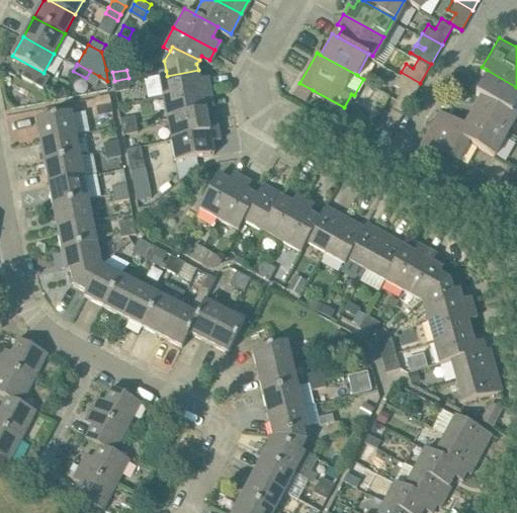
[(210,84),(208,74),(199,76),(198,70),(167,76),(166,71),(159,72),(164,94),(210,84)]
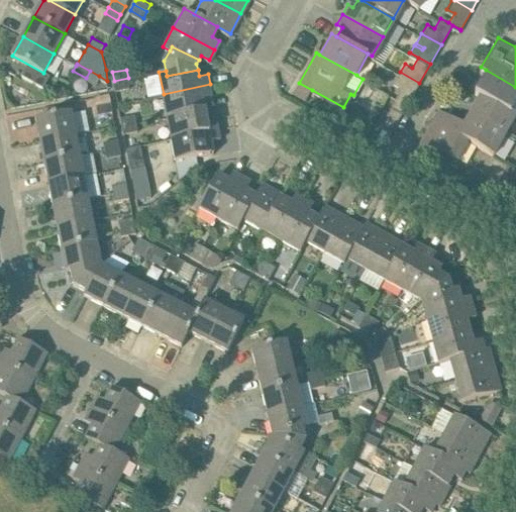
[(511,110),(515,100),(515,87),(486,70),(475,90),(481,93),(511,110)]
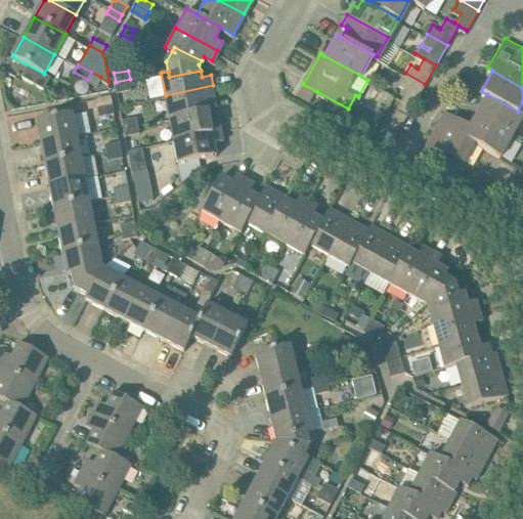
[(413,104),(425,84),(405,73),(400,83),(407,87),(401,98),(413,104)]
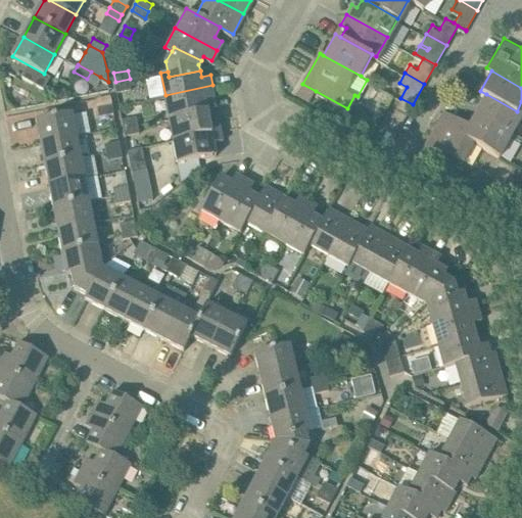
[(130,79),(115,82),(116,90),(132,87),(130,79)]
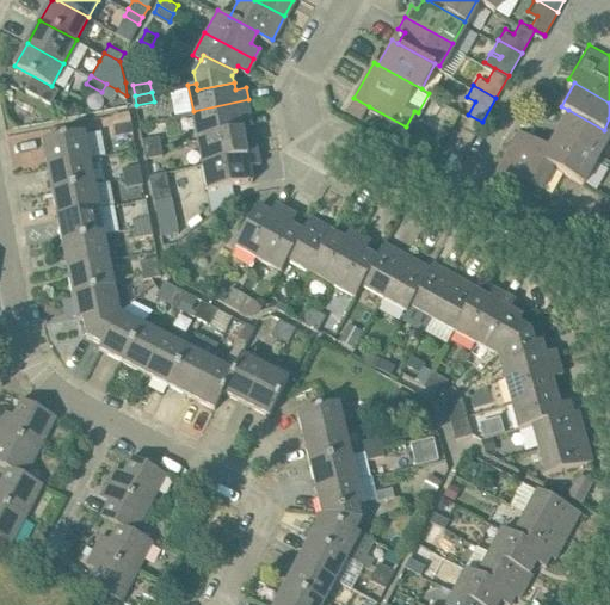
[(353,98),(353,97),(346,109),(363,117),(369,106),(353,98)]
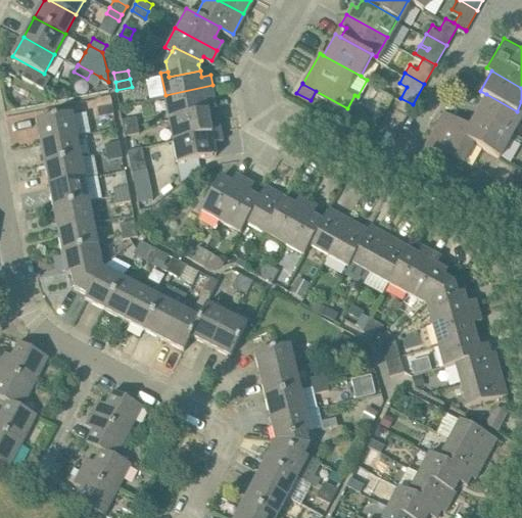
[(165,95),(170,116),(208,108),(205,97),(215,96),(212,85),(165,95)]
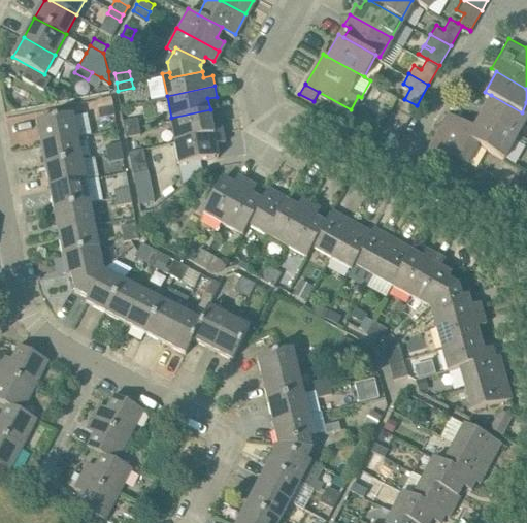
[(515,135),(526,115),(522,112),(491,95),(480,115),(515,135)]
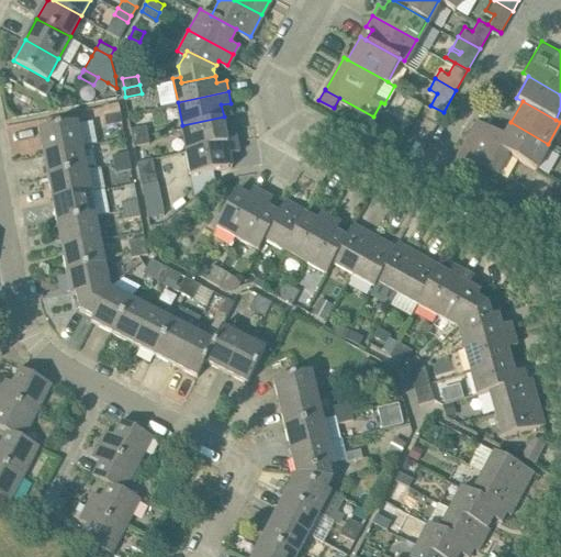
[(427,141),(444,112),(430,106),(415,134),(427,141)]
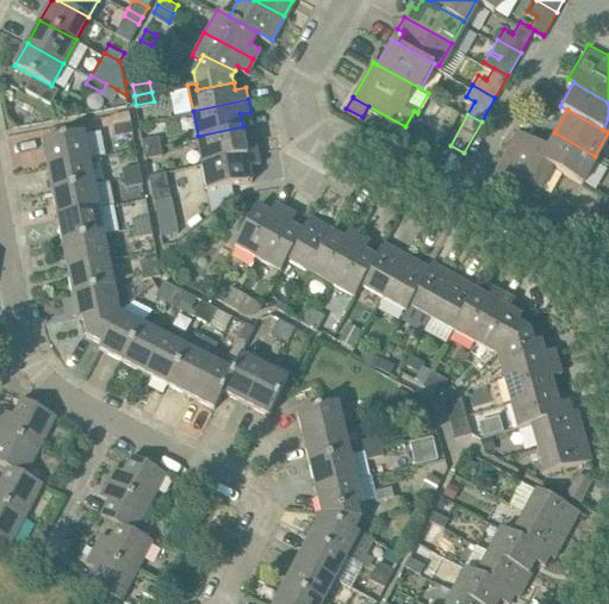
[(115,123),(117,132),(134,129),(132,119),(115,123)]
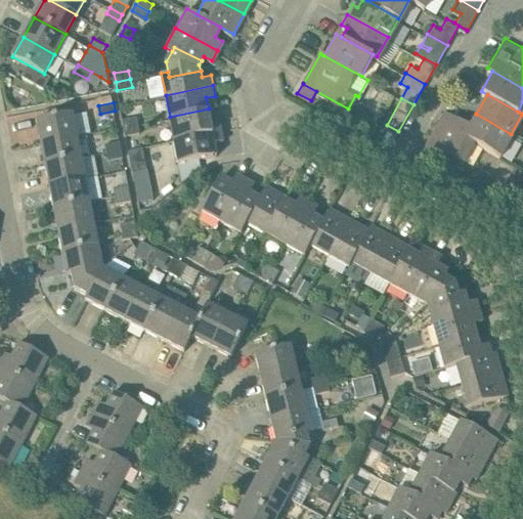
[(170,117),(174,138),(221,129),(219,119),(211,121),(209,109),(170,117)]
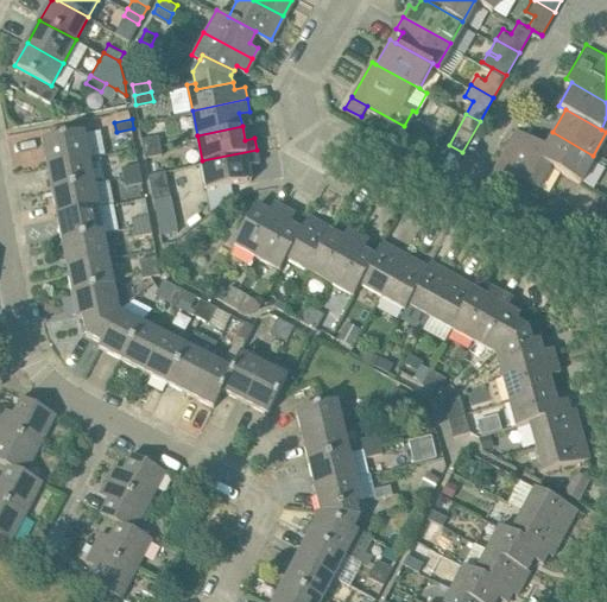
[(581,178),(593,156),(552,132),(547,143),(516,126),(510,137),(551,160),(581,178)]
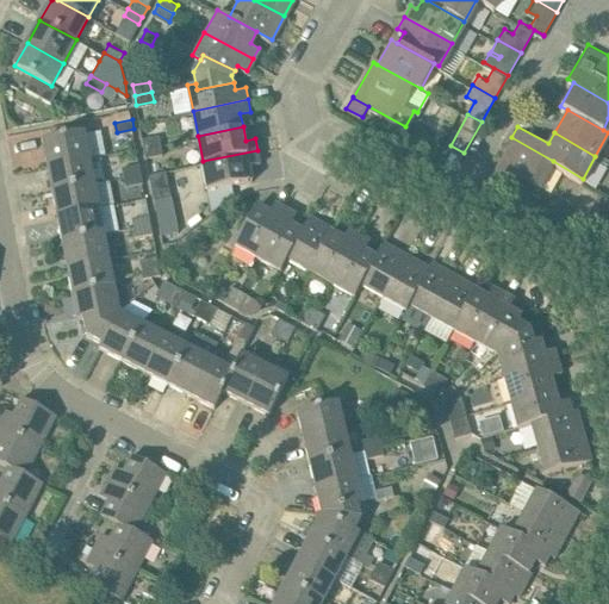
[(48,166),(91,157),(85,132),(43,141),(48,166)]
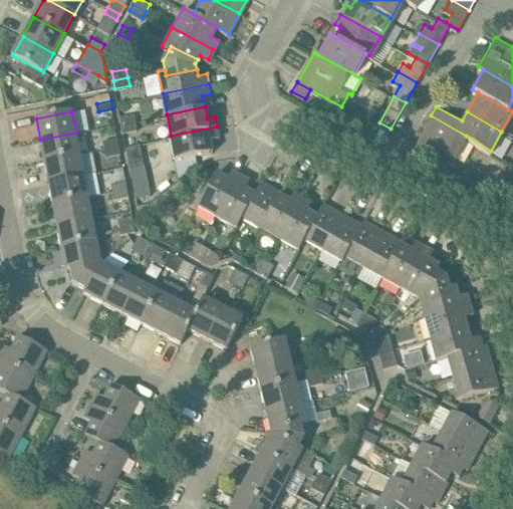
[(121,123),(137,120),(135,111),(119,114),(121,123)]
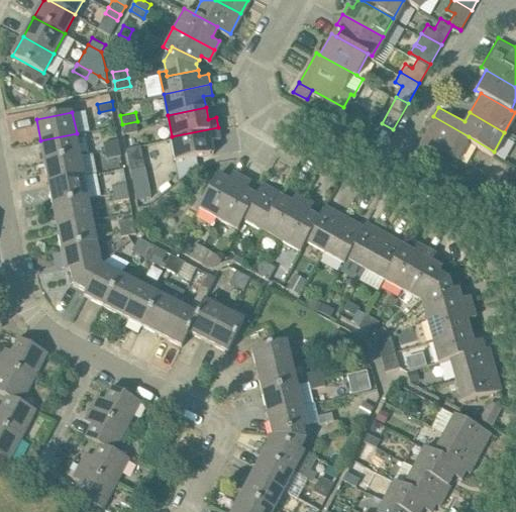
[(469,136),(433,116),(415,146),(447,165),(452,155),(456,158),(469,136)]
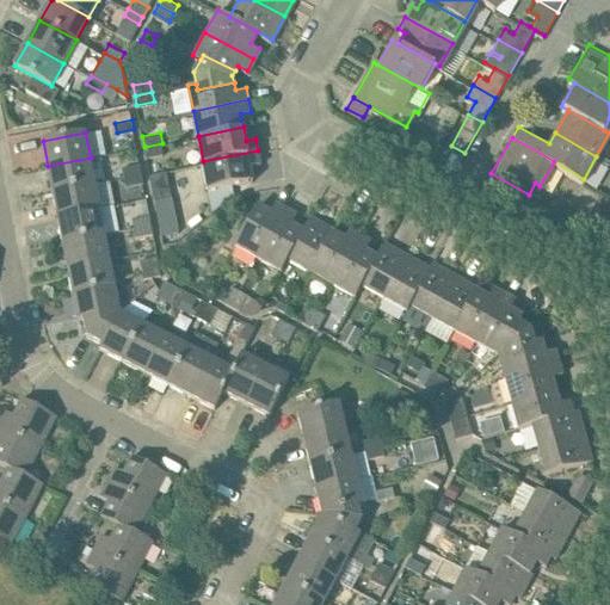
[(145,147),(147,155),(164,152),(162,143),(145,147)]
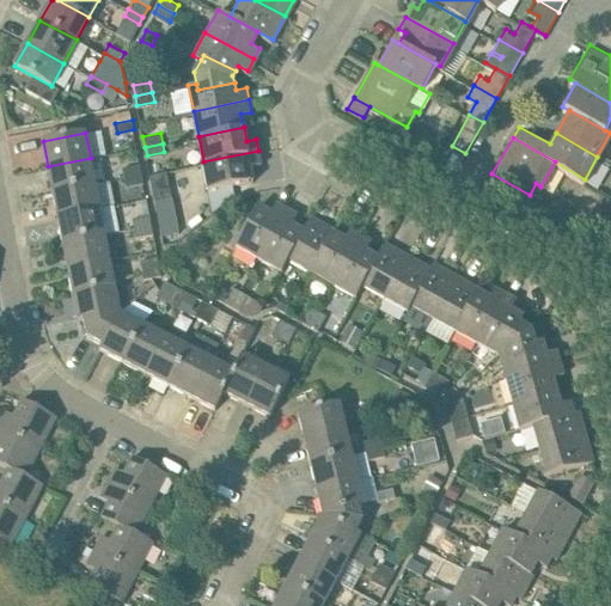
[(203,161),(208,188),(252,178),(250,165),(261,164),(258,151),(203,161)]
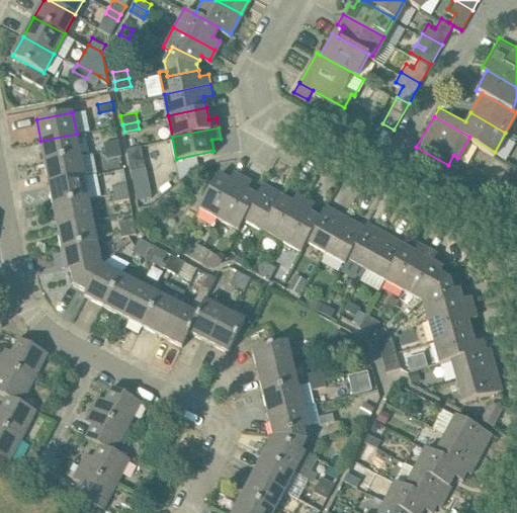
[(46,163),(81,156),(77,134),(40,141),(46,163)]
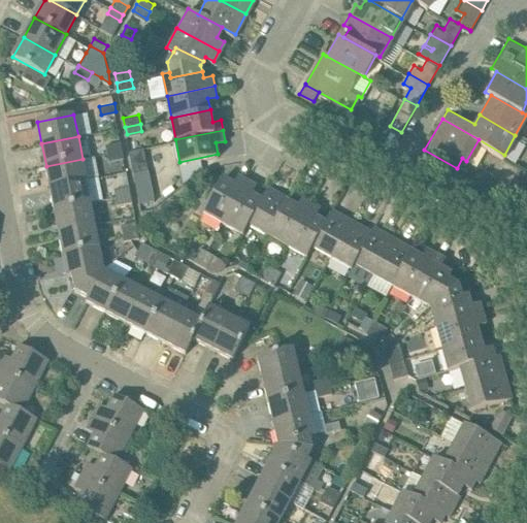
[(107,154),(124,151),(122,139),(106,142),(107,154)]
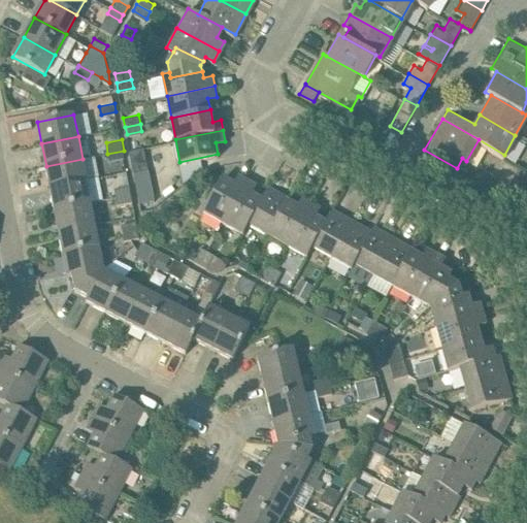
[(144,145),(130,149),(134,170),(149,168),(144,145)]
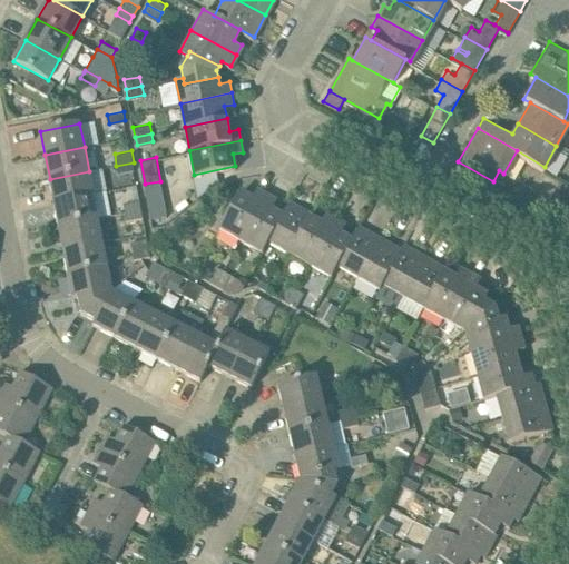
[(116,166),(118,171),(135,168),(134,162),(116,166)]
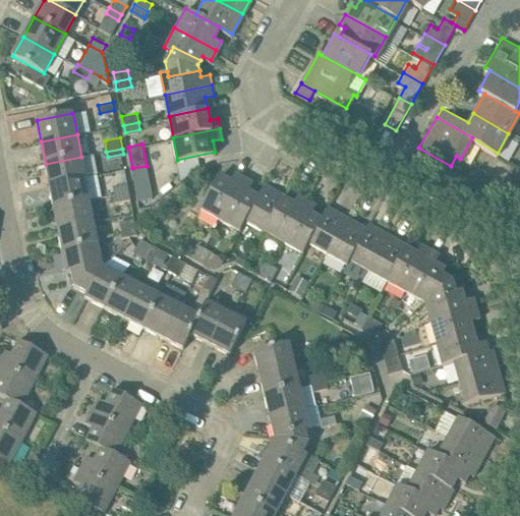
[(50,185),(85,178),(81,157),(46,164),(50,185)]
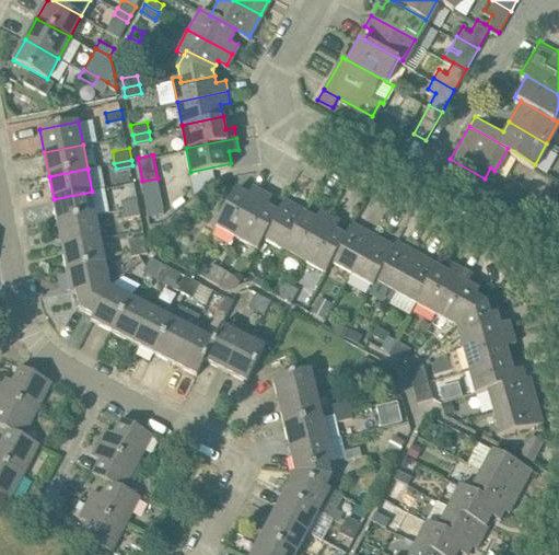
[(260,188),(252,183),(247,192),(236,185),(216,222),(235,233),(260,188)]
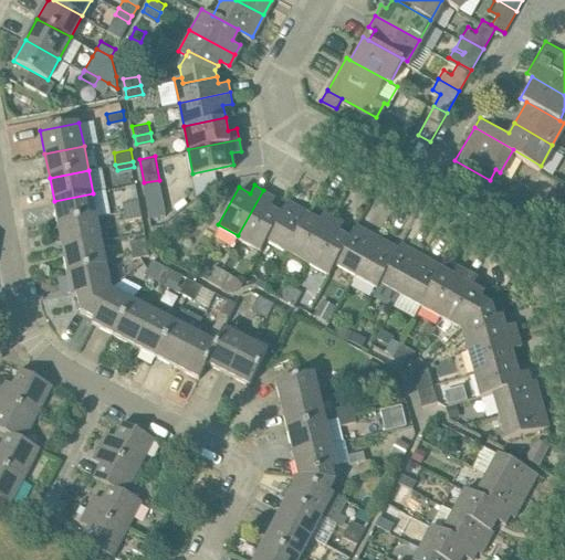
[(281,210),(269,203),(273,196),(263,190),(238,235),(260,247),(267,236),(281,210)]
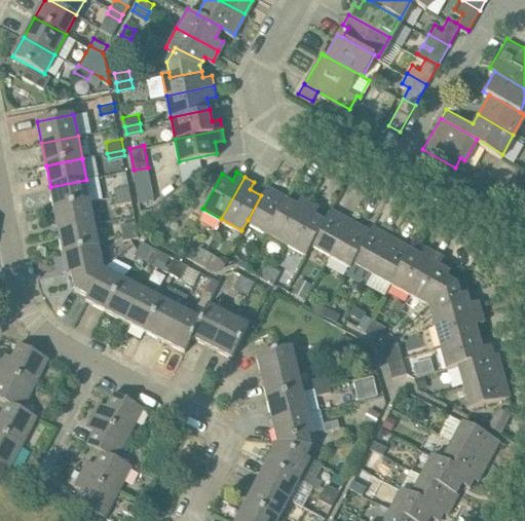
[(54,209),(90,201),(86,180),(50,187),(54,209)]
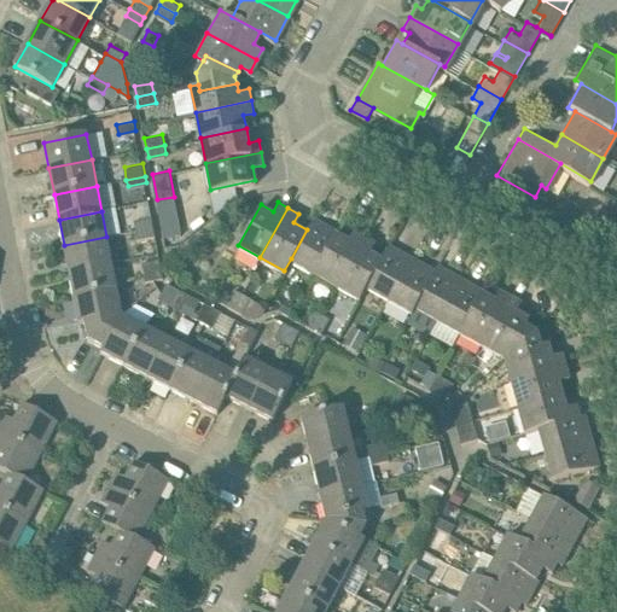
[(178,214),(161,217),(164,234),(181,231),(178,214)]
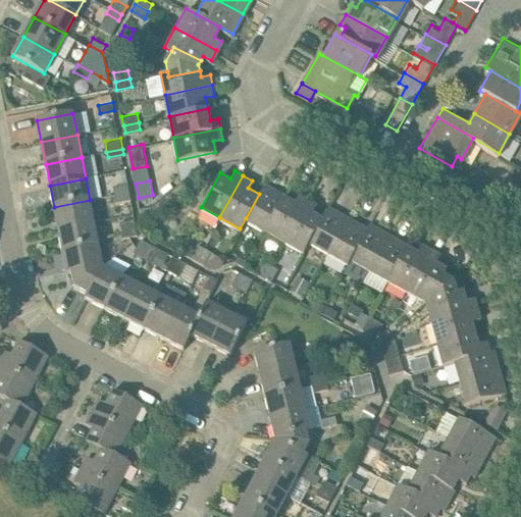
[(131,192),(128,182),(113,184),(115,195),(131,192)]
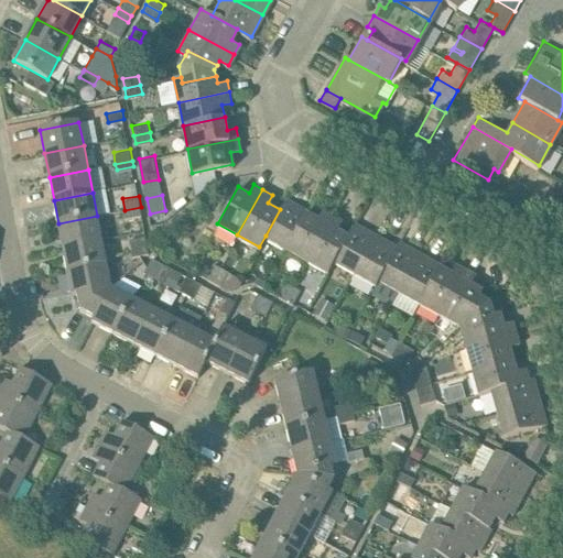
[(280,209),(266,236),(287,248),(306,212),(309,209),(287,197),(280,209)]
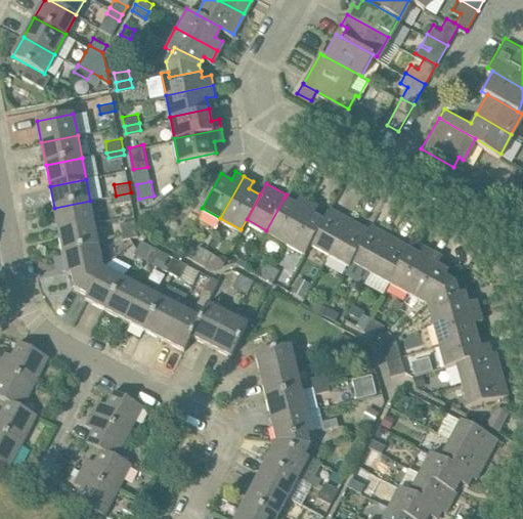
[(506,186),(500,195),(512,202),(517,193),(506,186)]
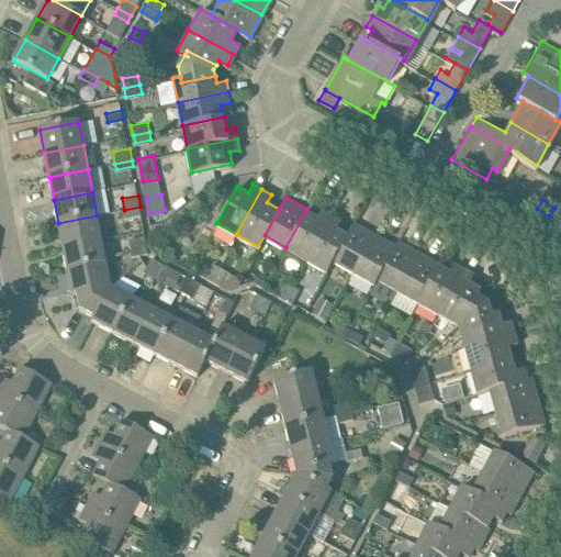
[(124,210),(125,216),(142,213),(141,207),(124,210)]
